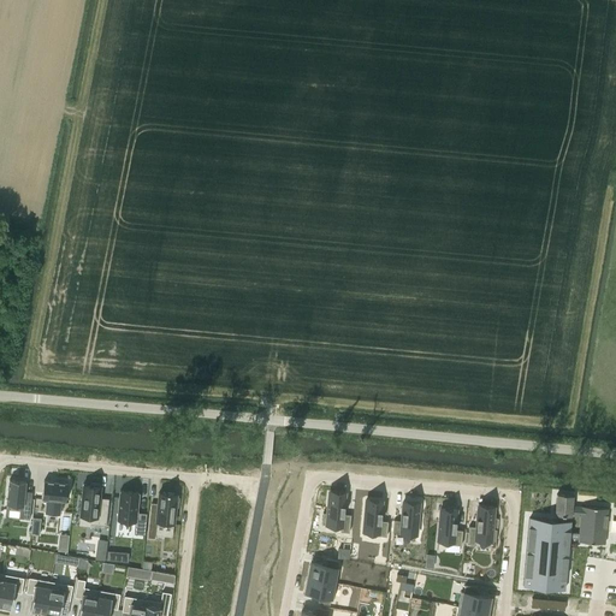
[(10,479),(5,511),(22,514),(22,517),(29,519),(31,498),(24,497),(24,491),(25,481),(10,479)]
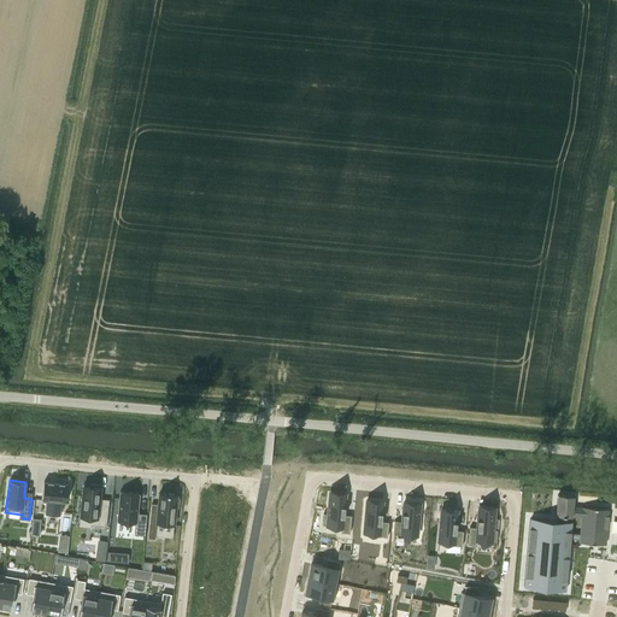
[(45,481),(42,499),(47,500),(46,513),(60,516),(62,501),(66,503),(68,483),(45,481)]
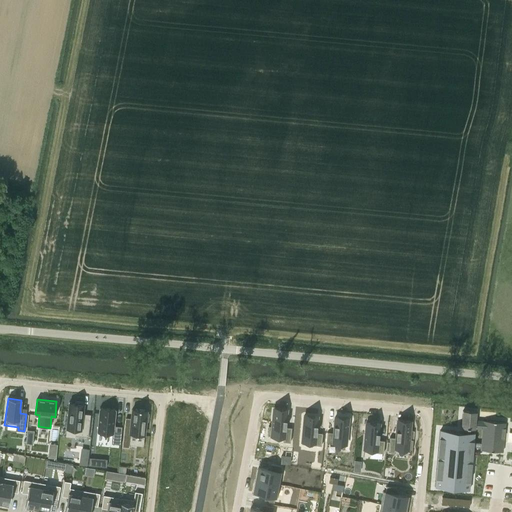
[(69,403),(67,429),(76,430),(75,436),(88,437),(90,420),(82,419),(84,402),(75,401),(75,403),(69,403)]
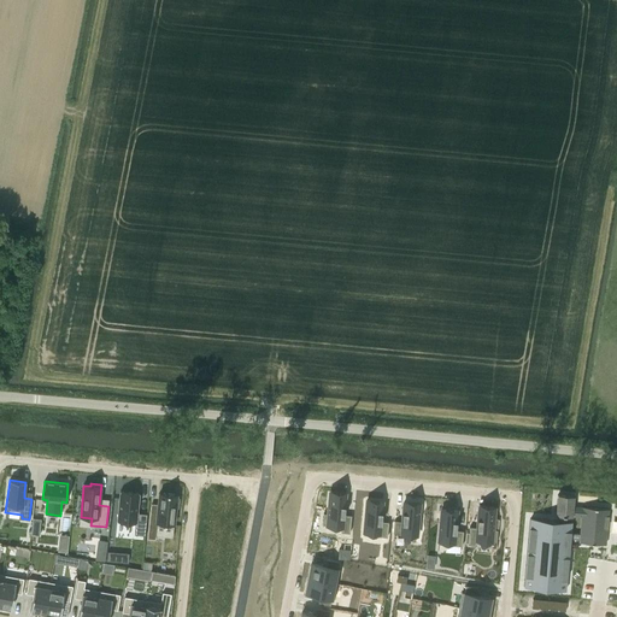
[(121,492),(117,522),(135,523),(134,535),(145,536),(147,515),(137,513),(139,493),(121,492)]
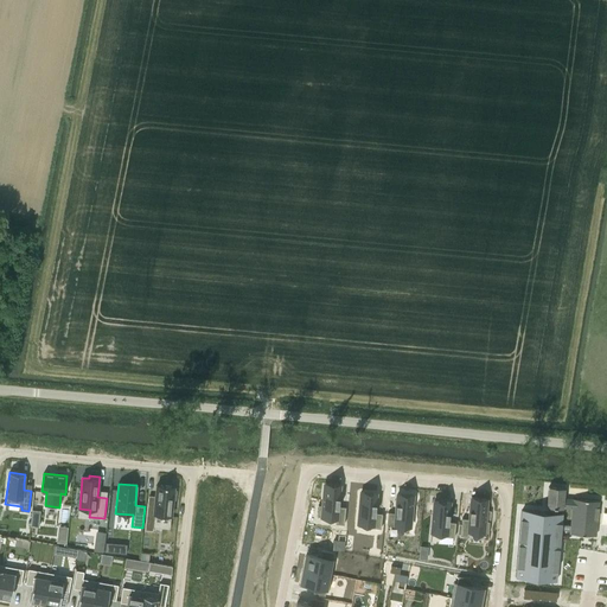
[(154,518),(171,519),(173,499),(176,499),(177,491),(174,490),(174,486),(157,485),(155,499),(148,498),(145,530),(153,531),(154,518)]
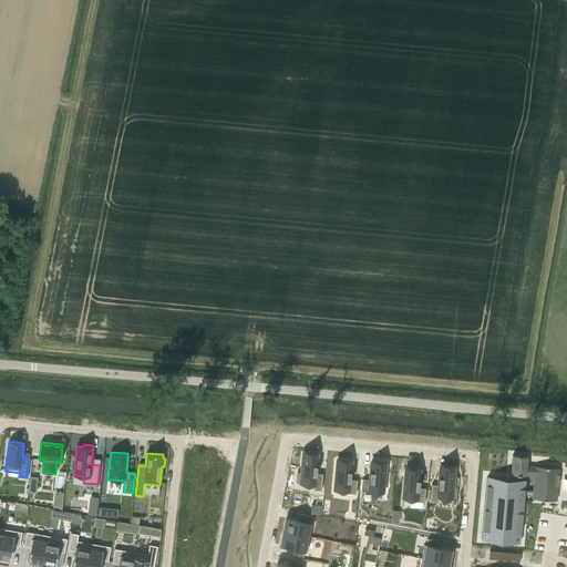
[(297,472),(296,482),(313,484),(313,490),(321,490),(322,473),(316,473),(318,455),(302,454),(301,472),(297,472)]
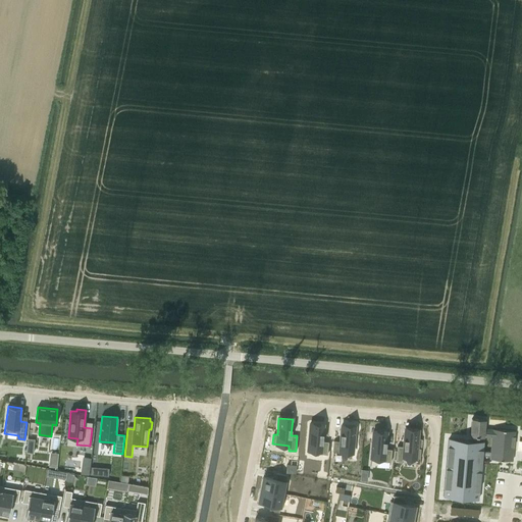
[(472,418),(470,436),(483,437),(483,436),(491,437),(490,452),(490,456),(490,459),(512,461),(515,431),(493,429),(484,428),(485,419),(472,418)]
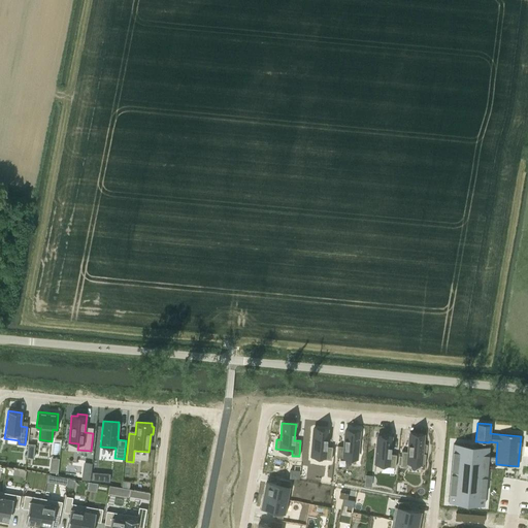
[(314,428),(310,458),(331,460),(332,447),(326,446),(328,429),(314,428)]
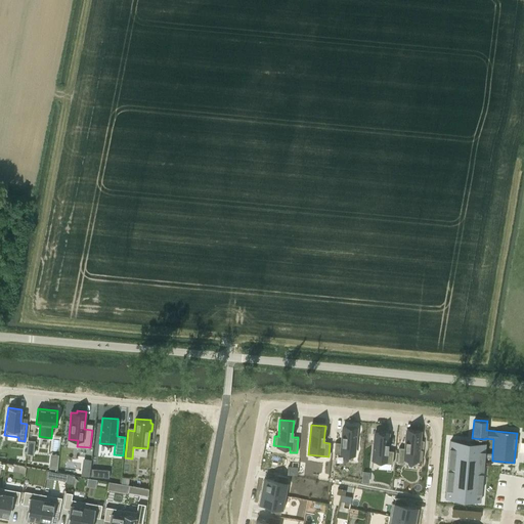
[(336,442),(335,452),(354,454),(357,428),(344,426),(342,442),(336,442)]
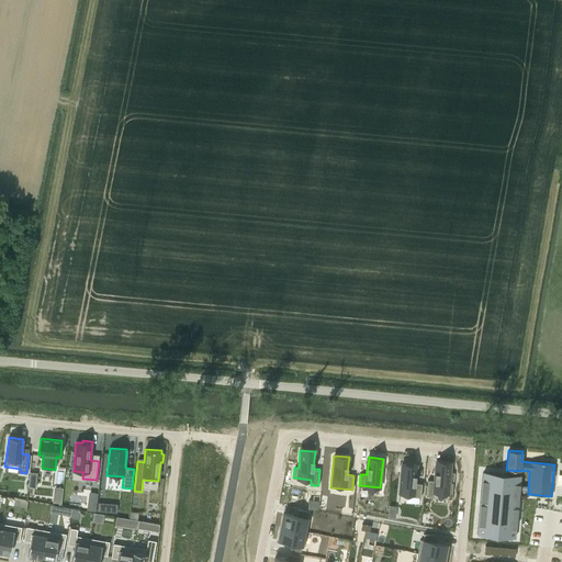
[(427,480),(426,496),(434,497),(435,492),(452,493),(453,483),(449,482),(451,464),(436,463),(435,481),(427,480)]
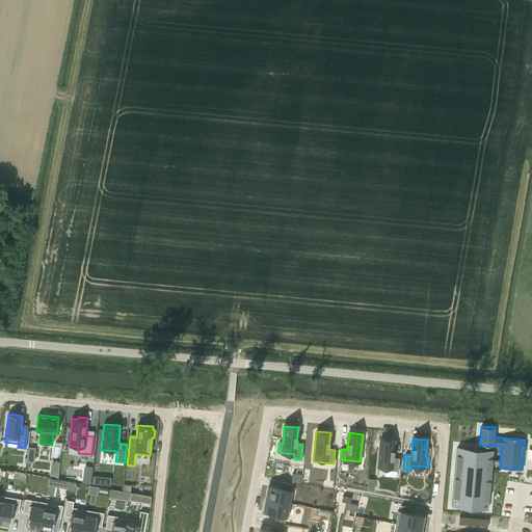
[(380,440),(377,469),(398,471),(399,457),(393,457),(395,441),(380,440)]
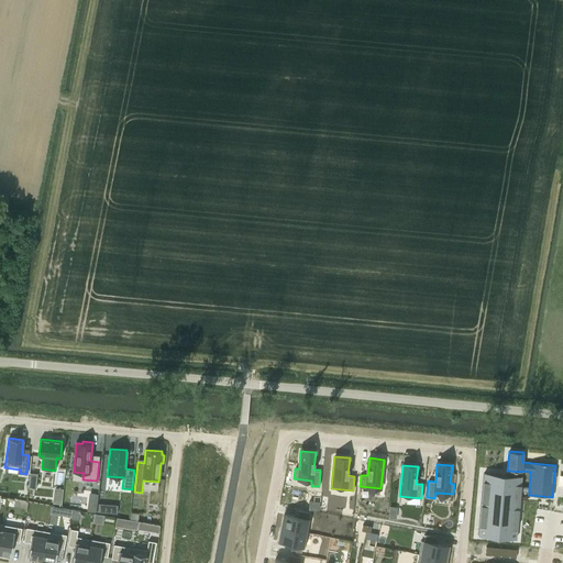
[(30,473),(29,488),(35,488),(37,474),(30,473)]
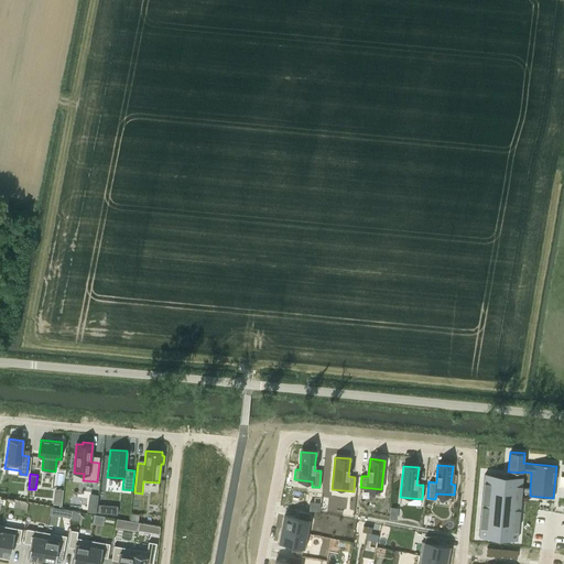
[(485,474),(479,537),(517,540),(521,492),(530,492),(530,488),(521,487),(522,477),(485,474)]
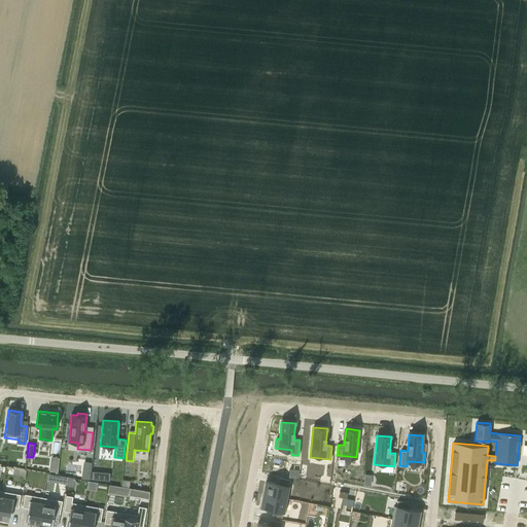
[(289,468),(288,477),(299,478),(300,469),(289,468)]
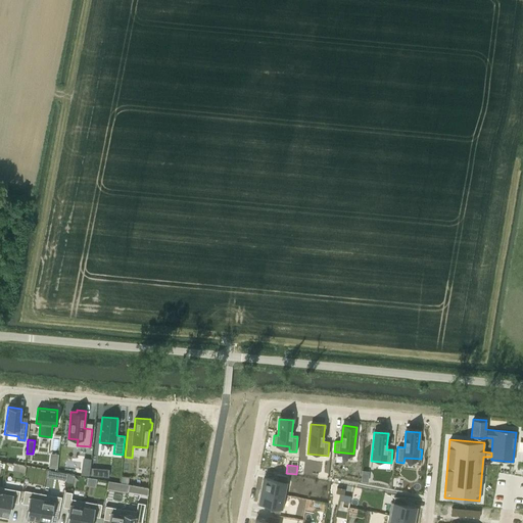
[(91,468),(90,476),(108,477),(109,469),(91,468)]
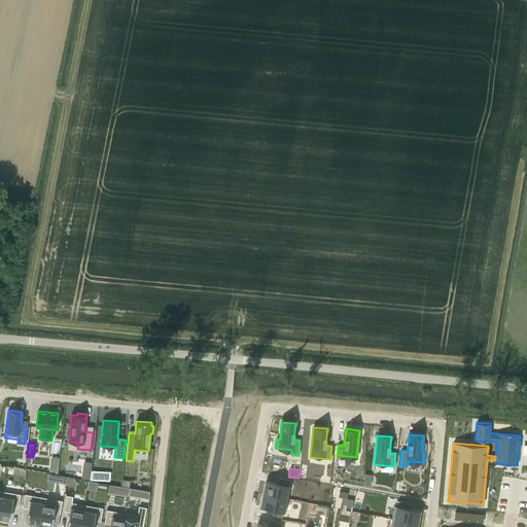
[(266,482),(264,494),(288,498),(290,486),(288,486),(289,480),(279,478),(278,484),(266,482)]
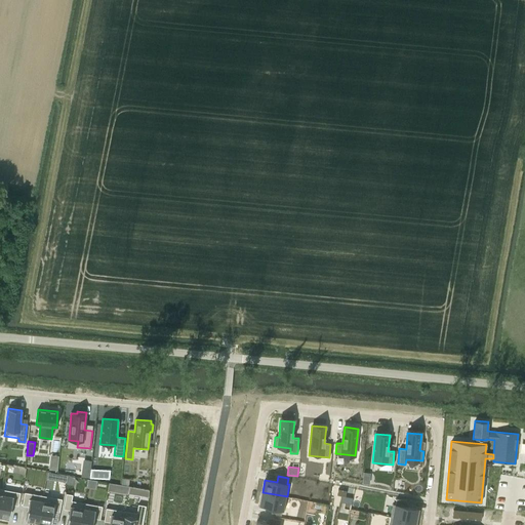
[(109,482),(108,490),(128,494),(129,486),(109,482)]
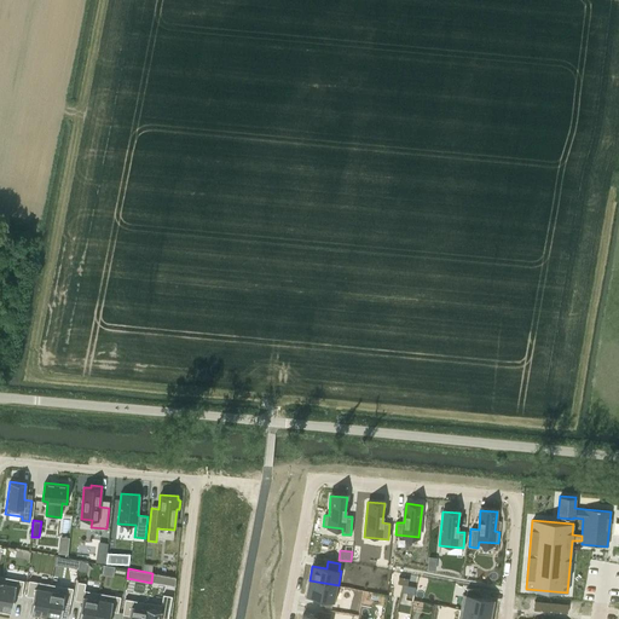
[(3,577),(0,586),(0,611),(7,612),(9,611),(11,611),(15,595),(22,596),(24,580),(3,577)]
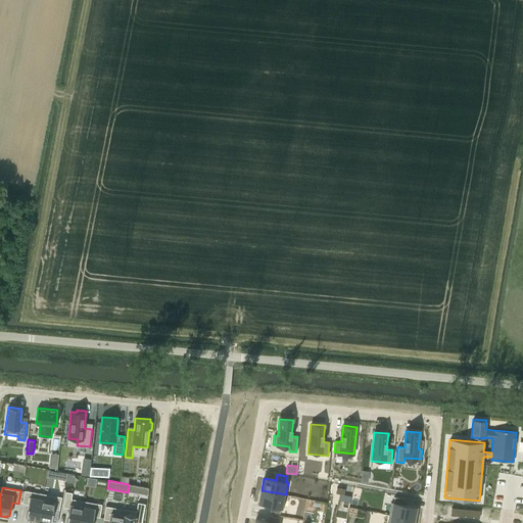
[(25,490),(21,504),(28,505),(26,518),(29,518),(28,520),(36,521),(36,520),(38,520),(43,493),(25,490)]
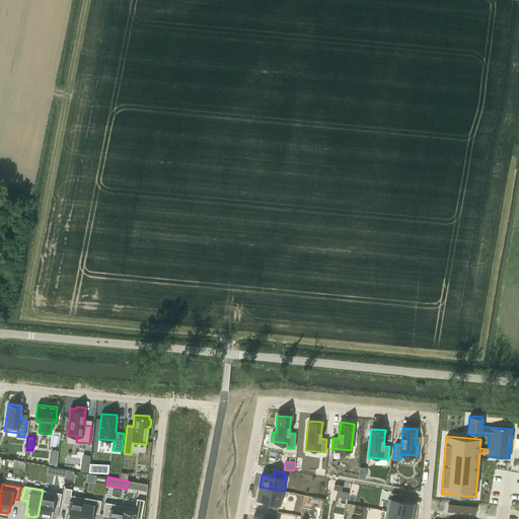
[(260,487),(256,499),(269,502),(268,508),(278,509),(279,503),(281,504),(284,491),(260,487)]
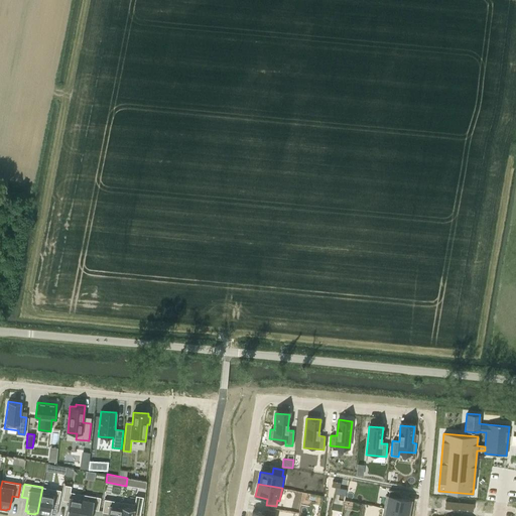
[(65,485),(62,500),(69,501),(66,515),(78,515),(83,494),(81,494),(71,492),(72,486),(65,485)]
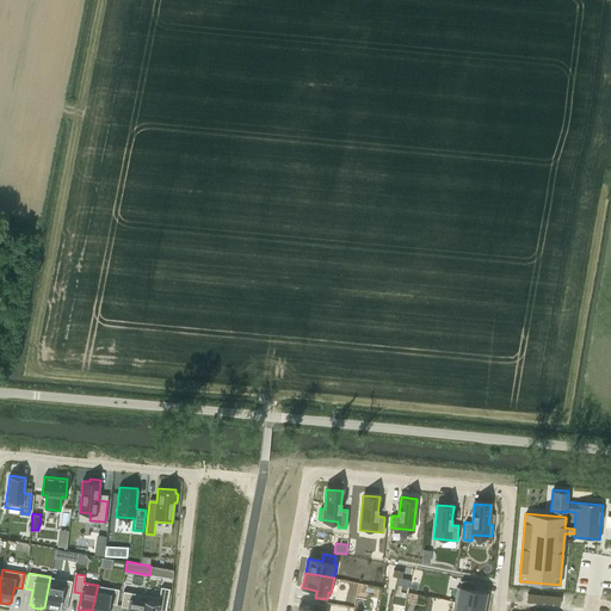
[(50,576),(44,608),(48,608),(47,610),(51,610),(55,610),(56,610),(60,610),(62,594),(69,596),(72,580),(50,576)]
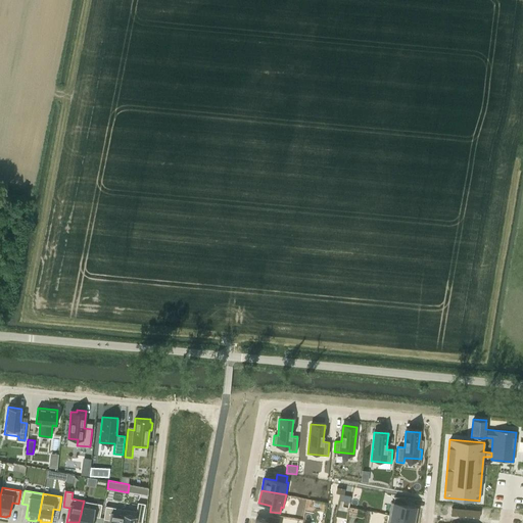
[(391,502),(389,515),(413,519),(416,507),(409,506),(403,505),(405,498),(395,496),(393,503),(391,502)]
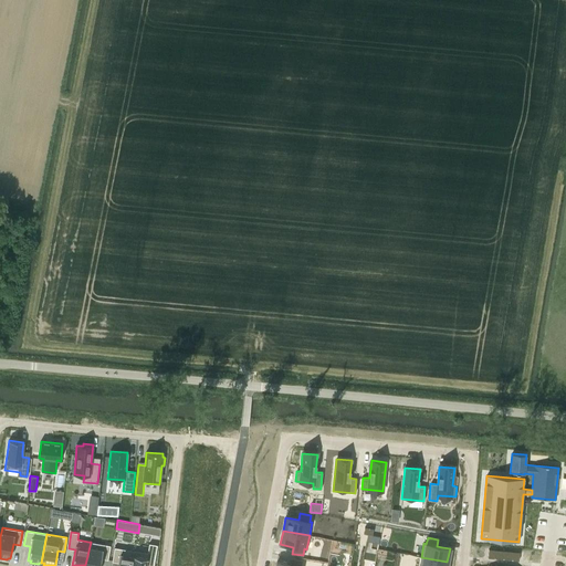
[(91,542),(85,565),(100,565),(102,558),(107,559),(111,546),(95,543),(91,542)]
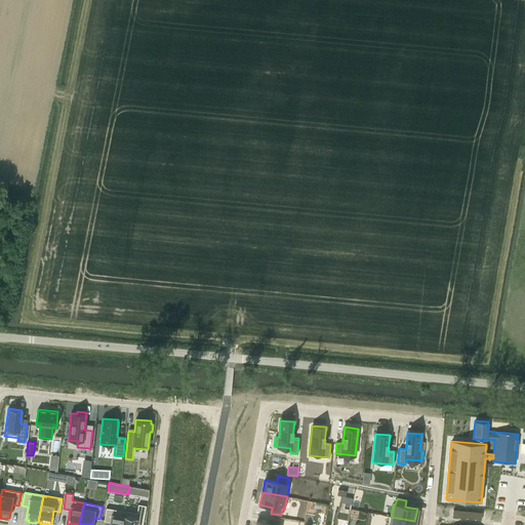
[(142,524),(146,506),(138,505),(136,513),(124,511),(125,512),(122,524),(142,524)]
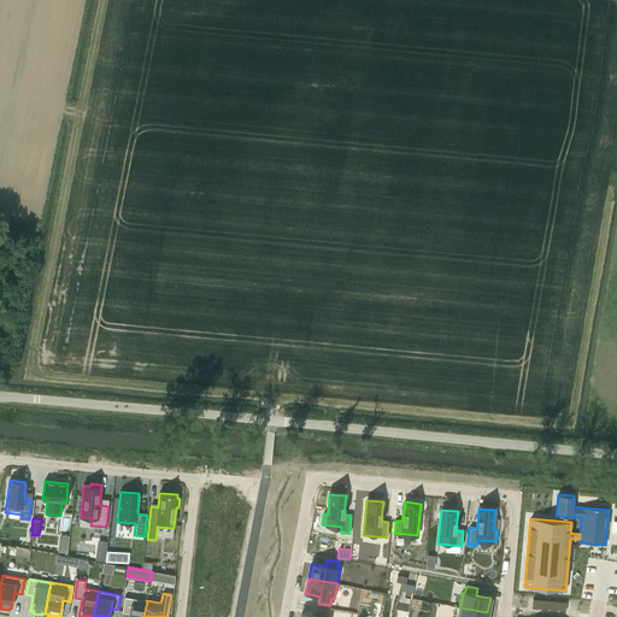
[(124,597),(122,612),(129,613),(128,616),(144,616),(147,601),(146,600),(124,597)]
